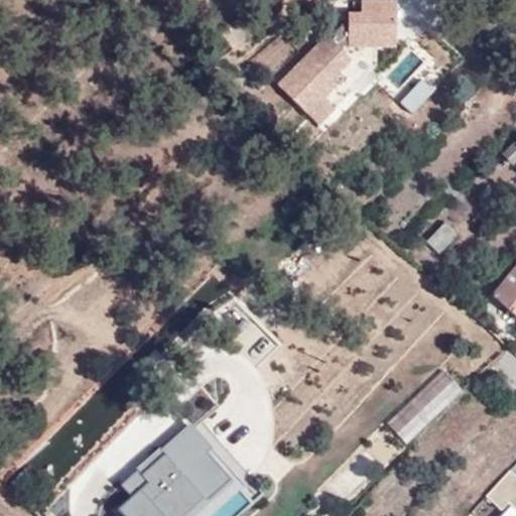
[(347,9),(349,42),(395,41),(393,0),(360,0),(361,8),(347,9)]
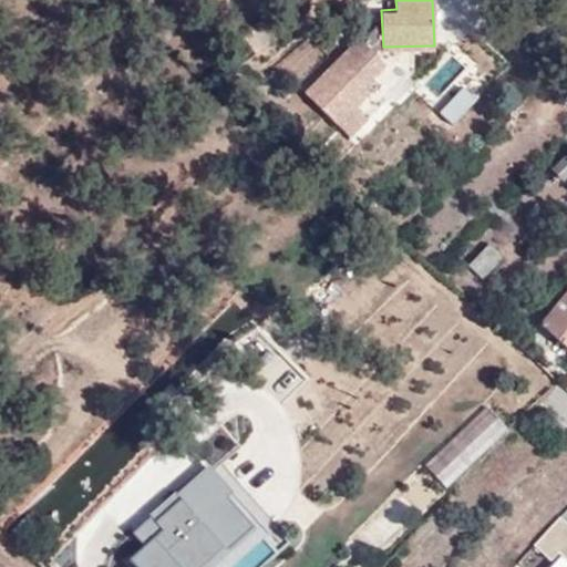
[(336,63),(379,105),(388,96),(375,83),(387,72),(358,41),(336,63)]
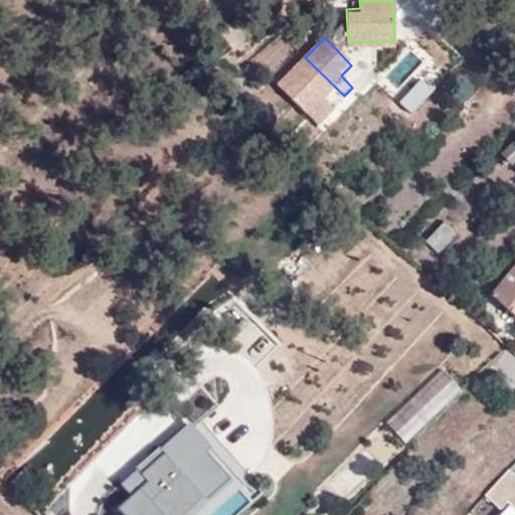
[(408,46),(381,76),(394,89),(422,58),(408,46)]
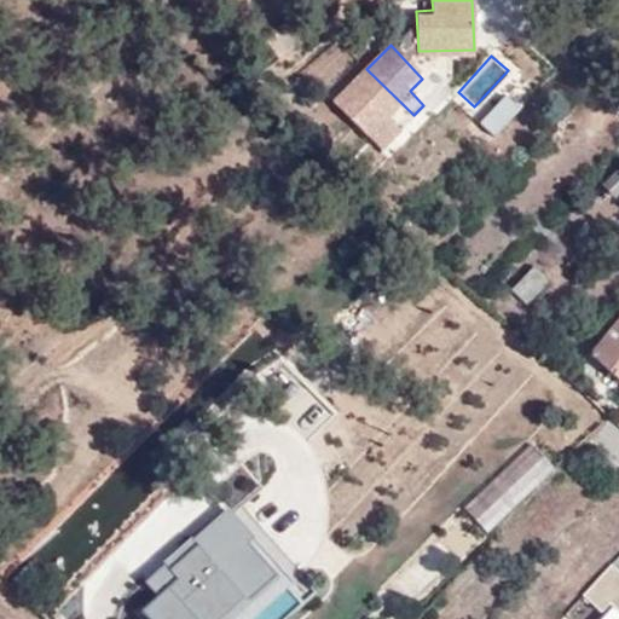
[(380,148),(414,115),(366,69),(333,100),(380,148)]
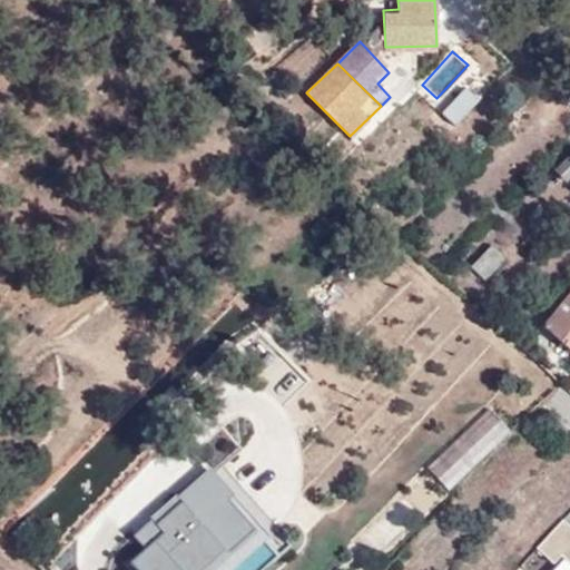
[(463,82),(439,109),(454,124),(479,98),(463,82)]
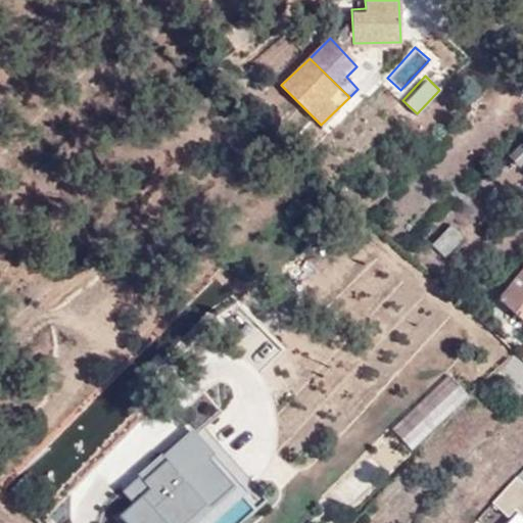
[(452,131),(444,138),(449,143),(457,136),(452,131)]
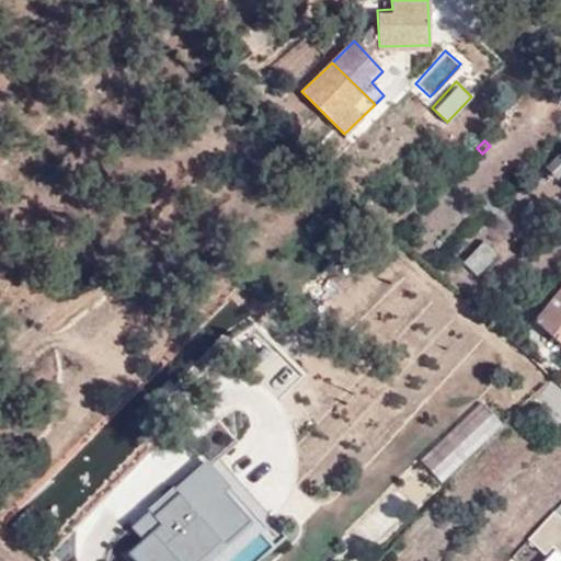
[(560,153),(547,165),(558,176),(560,172),(560,153)]
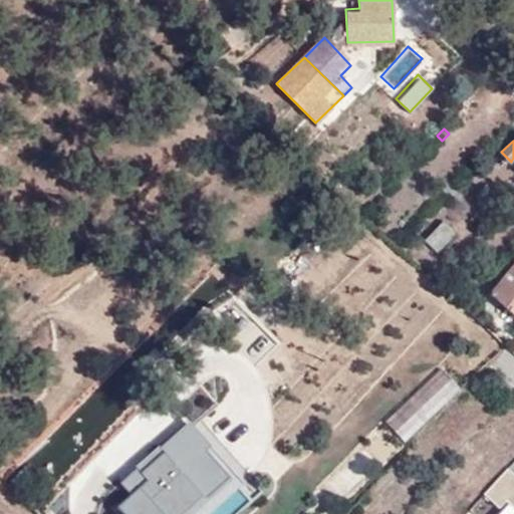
[(444,222),(425,242),(434,250),(453,232),(444,222)]
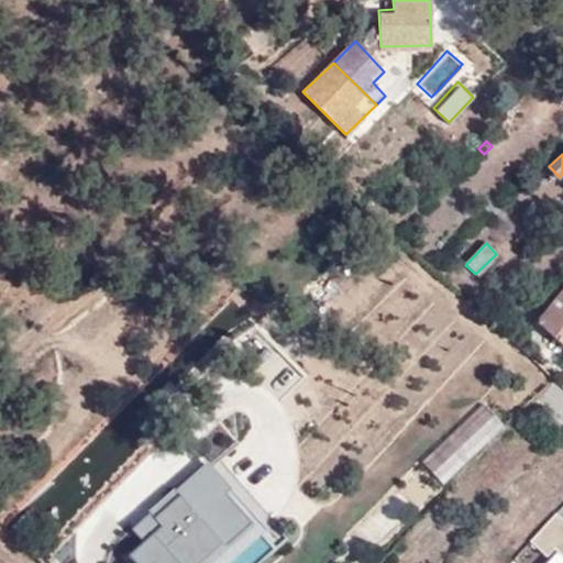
[(562,288),(534,321),(562,345),(562,288)]
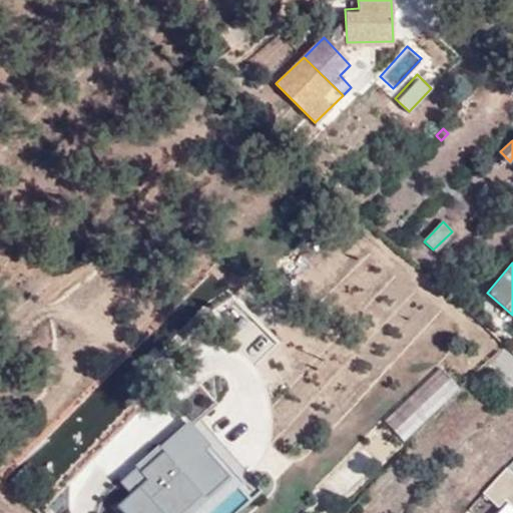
[(439,368),(385,422),(404,441),(458,388),(439,368)]
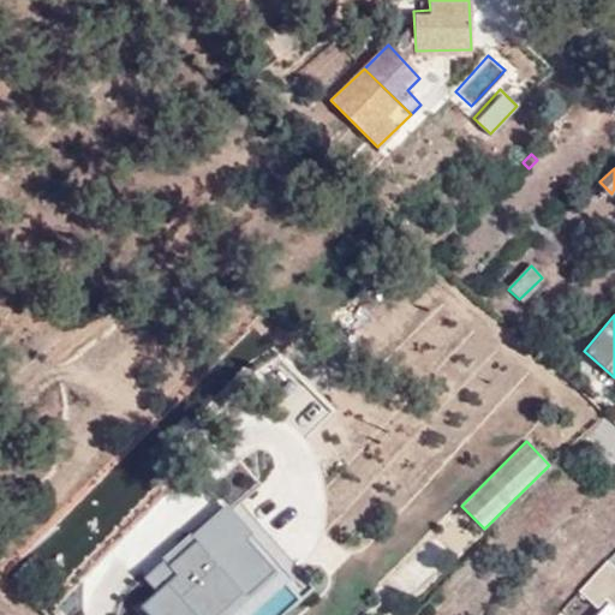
[(393,472),(383,483),(395,495),(405,484),(393,472)]
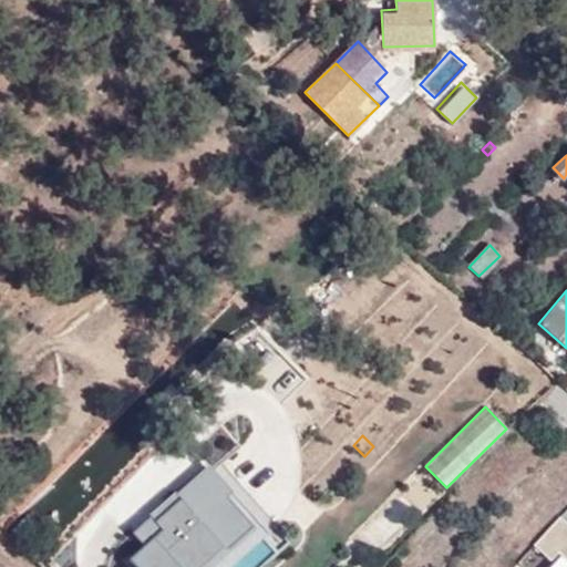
[(157,521),(152,515),(132,532),(144,546),(129,558),(135,566),(181,566),(179,565),(199,547),(204,552),(243,516),(206,475),(177,502),(157,521)]
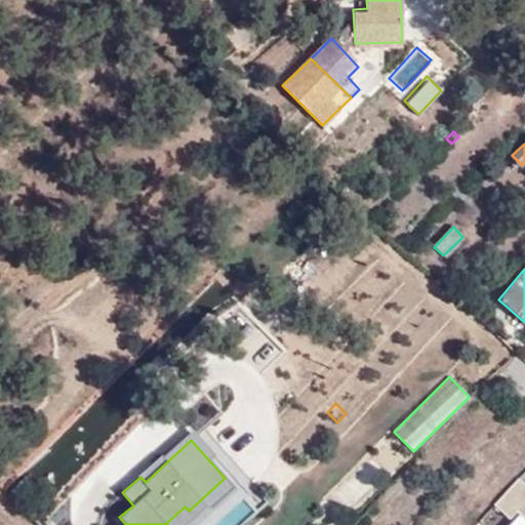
[(159,459),(140,477),(146,482),(164,465),(159,459)]
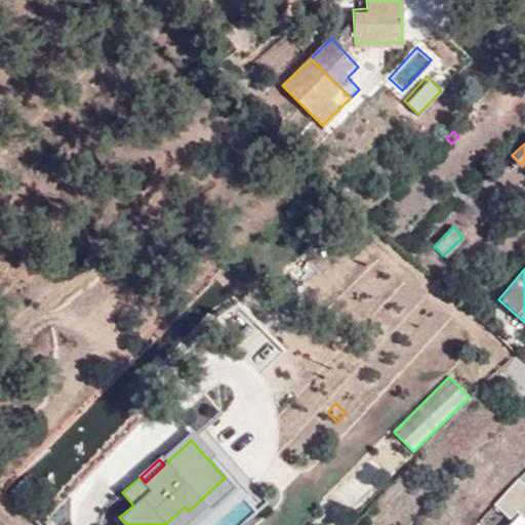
[(166,523),(167,524),(185,524),(231,485),(225,478),(189,511),(185,507),(166,523)]
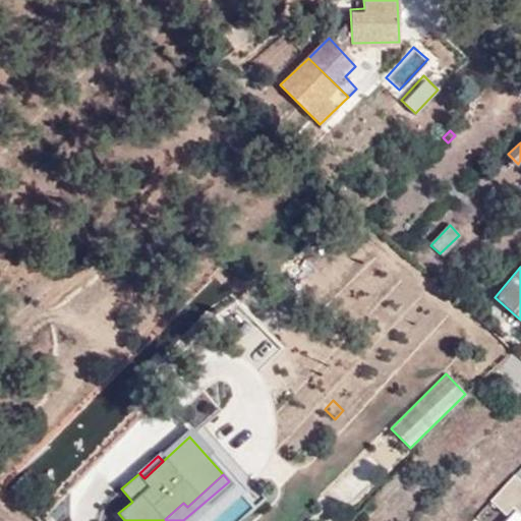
[(520,478),(515,474),(489,500),(507,515),(514,507),(520,512),(520,478)]
